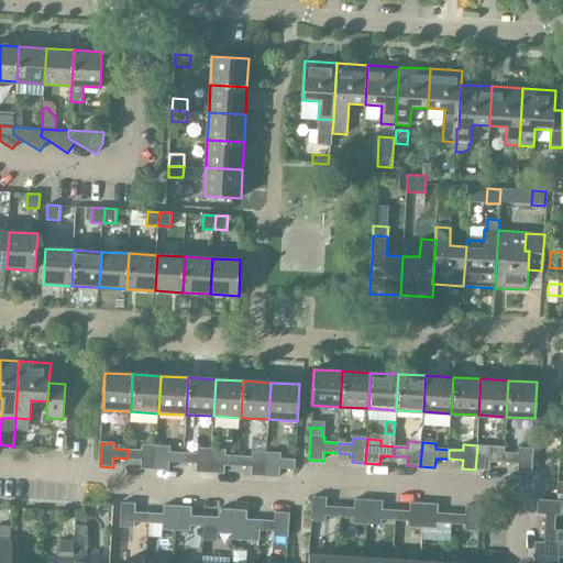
[(129,450),(128,459),(142,460),(141,468),(155,470),(156,445),(143,445),(142,451),(129,450)]
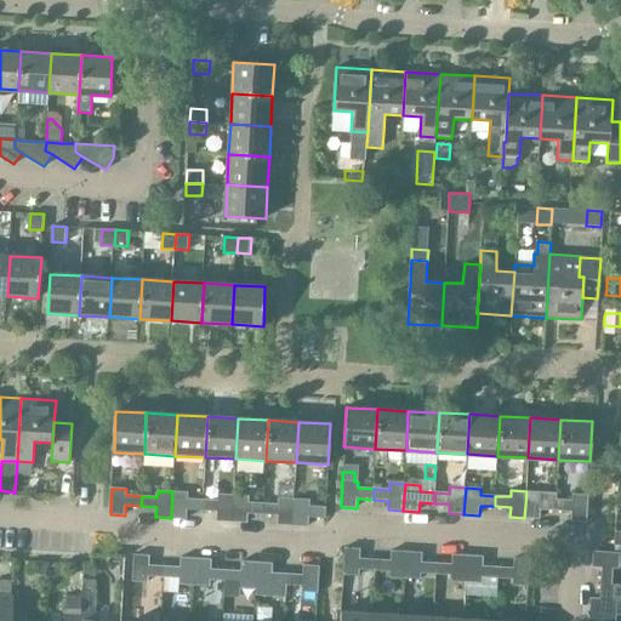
[(188,493),(172,491),(171,518),(186,519),(187,510),(203,510),(203,500),(187,499),(188,493)]
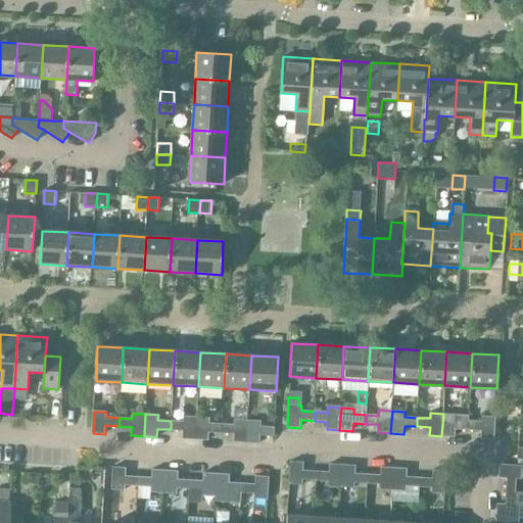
[(457,414),(443,414),(441,436),(456,437),(456,429),(468,429),(468,420),(457,420),(457,414)]
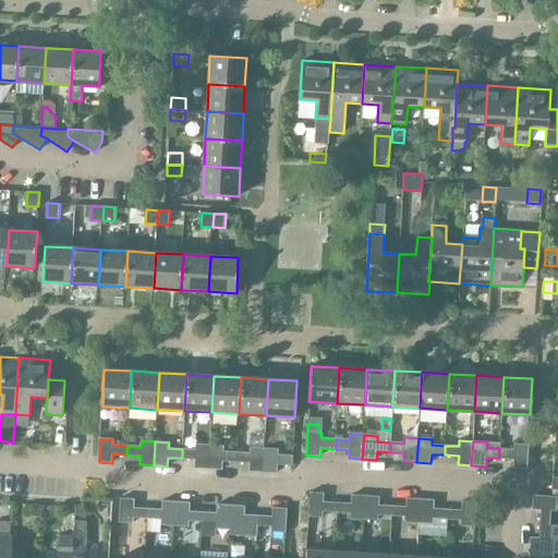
[(514,449),(499,448),(499,458),(513,459),(513,468),(526,469),(528,445),(514,444),(514,449)]
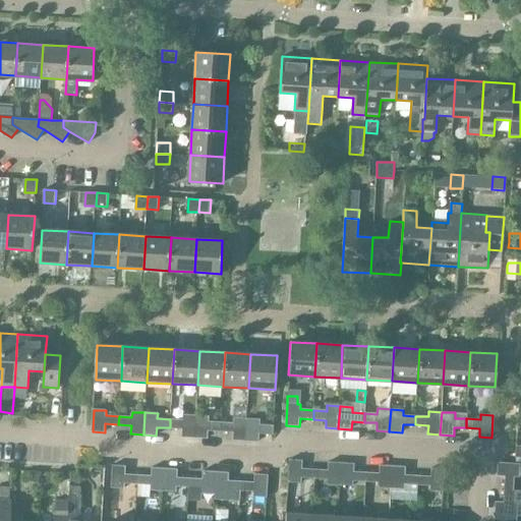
[(183,420),(170,419),(170,427),(182,428),(182,438),(194,438),(195,415),(183,415),(183,420)]
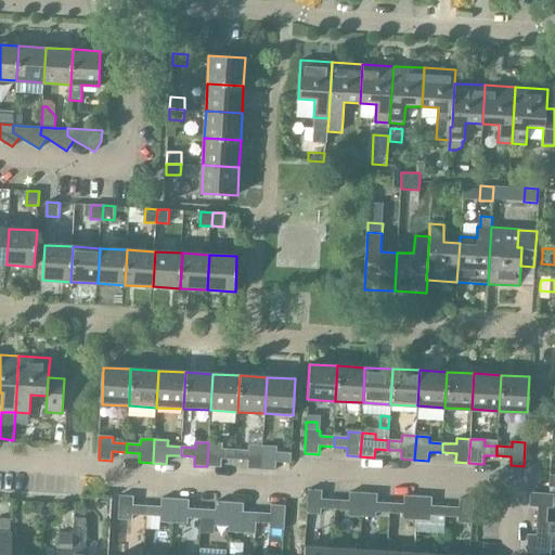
[(222,443),(208,442),(207,466),(221,467),(221,459),(235,460),(235,450),(222,449),(222,443)]
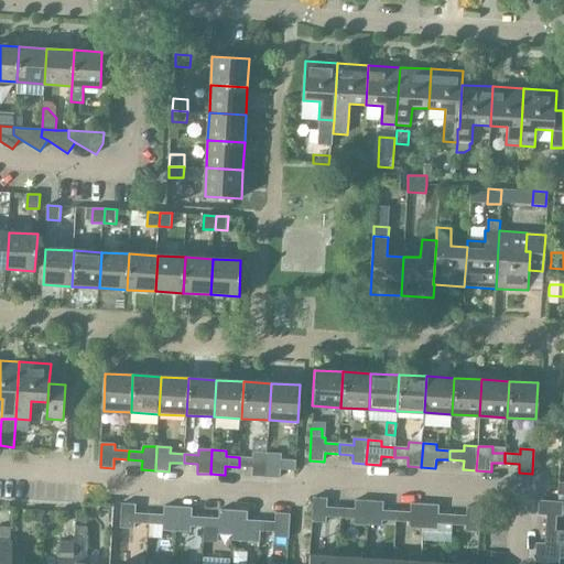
[(253,458),(239,457),(239,467),(253,467),(252,476),(267,477),(268,453),(253,453),(253,458)]
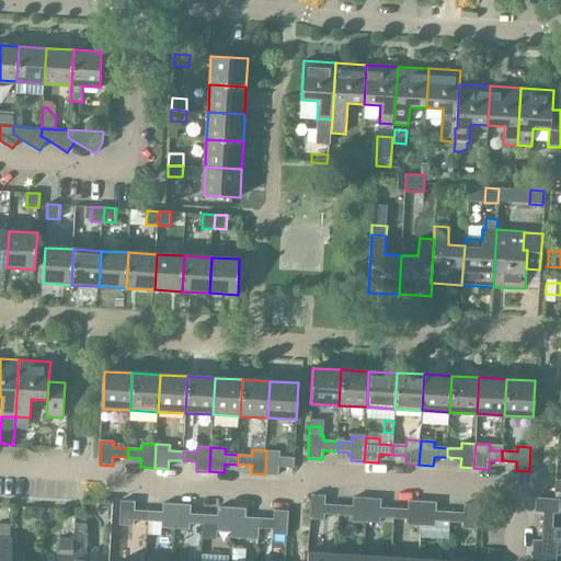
[(279,451),(266,450),(265,474),(278,476),(278,467),(294,468),(294,458),(279,457),(279,451)]
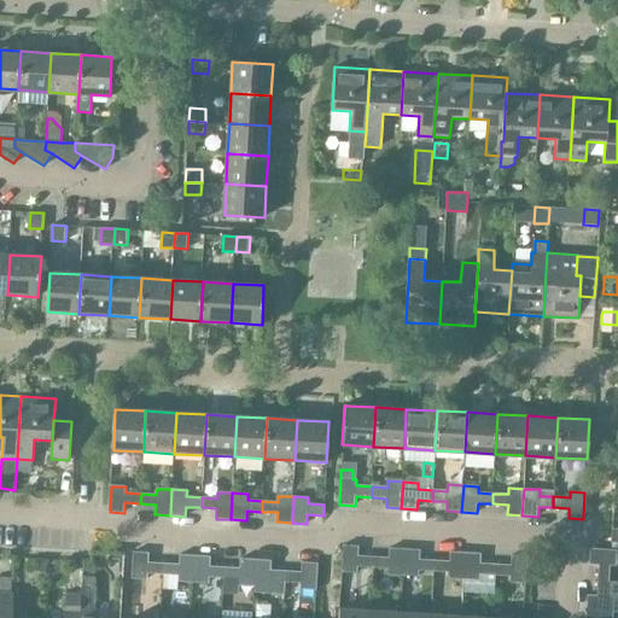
[(359,567),(374,569),(374,557),(359,555),(360,547),(345,546),(343,572),(357,573),(359,567)]
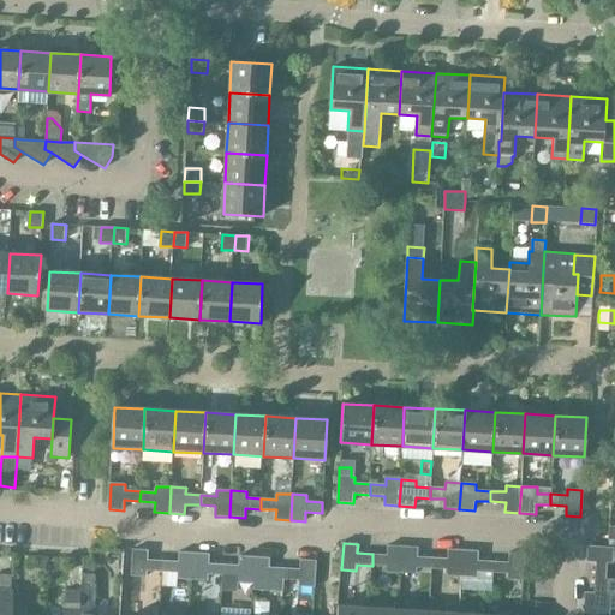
[(388,555),(372,554),(372,566),(387,566),(387,572),(402,573),(404,547),(389,545),(388,555)]
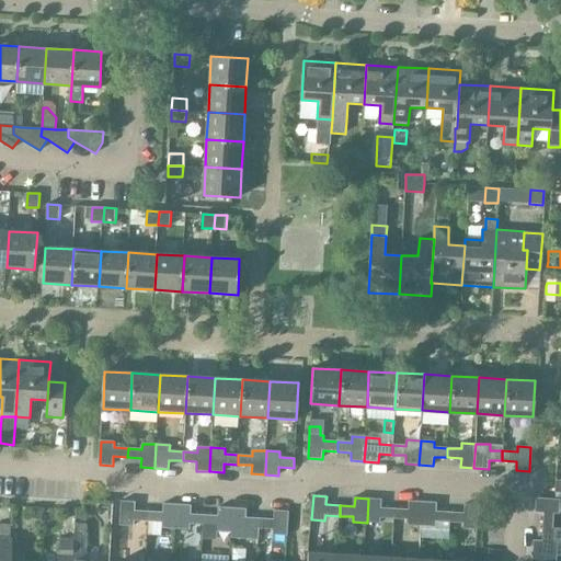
[(544,513),(542,526),(552,527),(553,513),(559,514),(560,500),(536,497),(536,512),(544,513)]
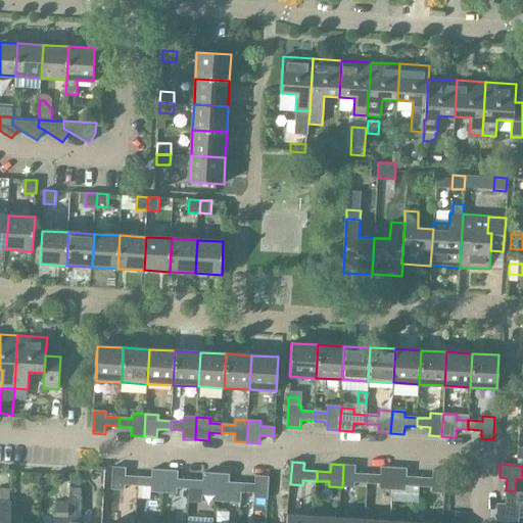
[(355,465),(343,465),(342,487),(354,488),(355,483),(368,483),(369,474),(355,474),(355,465)]
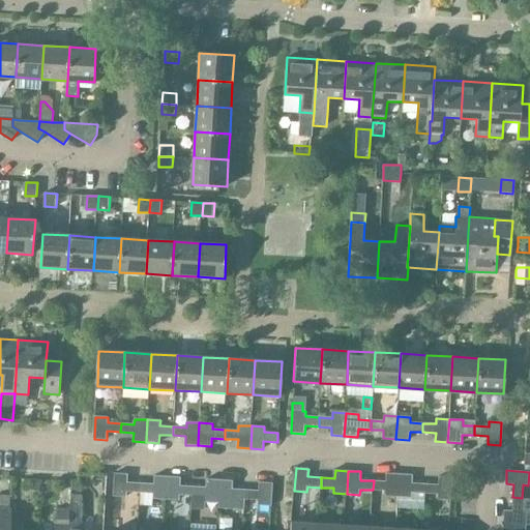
[(141,494),(142,482),(127,481),(127,474),(115,473),(114,497),(126,498),(126,493),(141,494)]
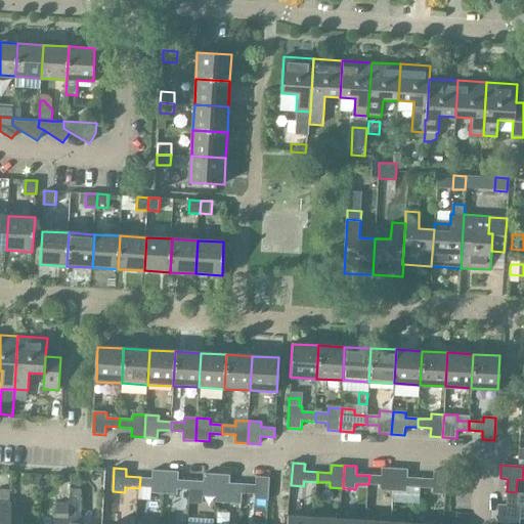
[(383,476),(369,475),(368,484),(382,485),(382,490),(394,491),(395,469),(383,468),(383,476)]
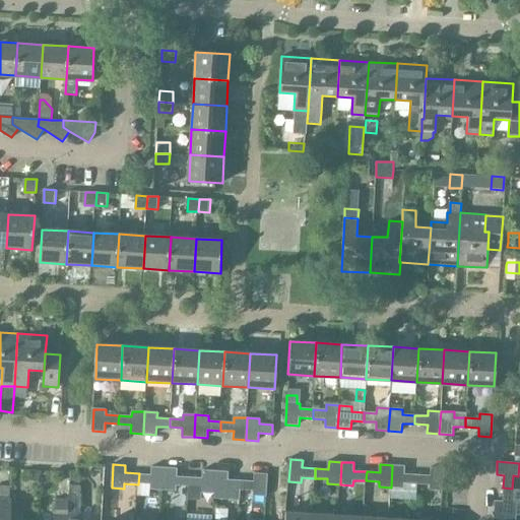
[(405,465),(392,465),(391,488),(404,489),(404,483),(416,483),(417,474),(405,474),(405,465)]
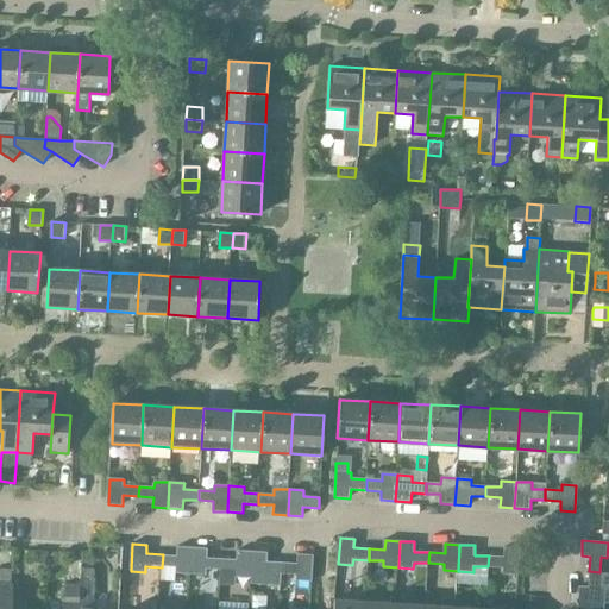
[(163,554),(162,567),(176,567),(175,573),(190,575),(193,547),(177,546),(176,554),(163,554)]
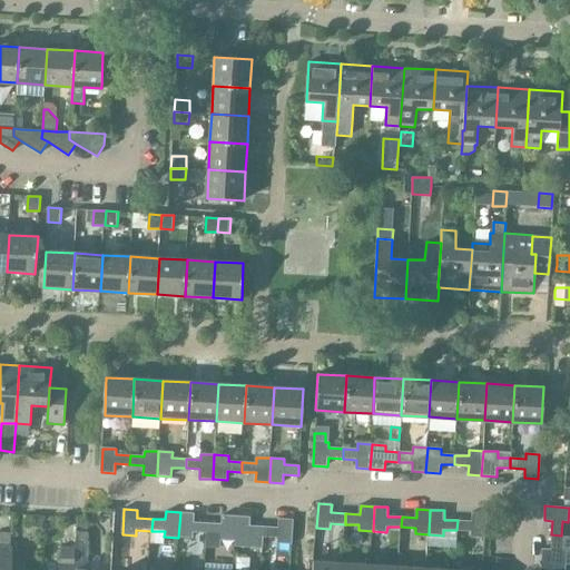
[(194,513),(180,512),(178,538),(193,538),(193,533),(207,534),(208,522),(194,521),(194,513)]
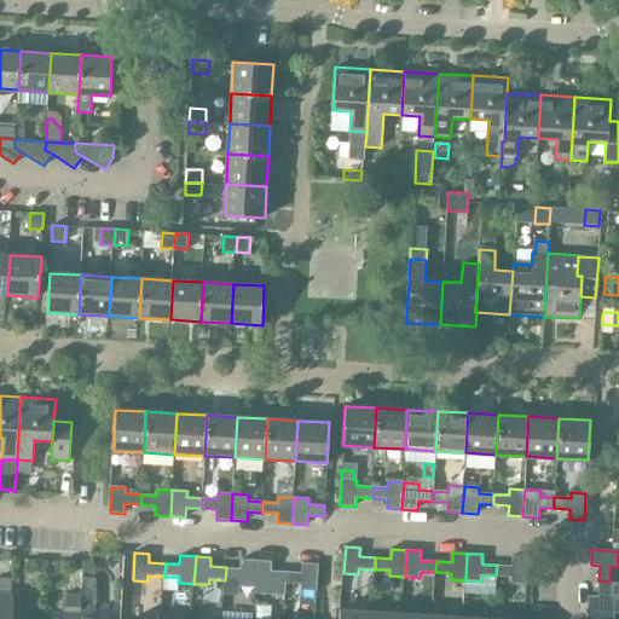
[(514,566),(497,565),(496,576),(514,577),(513,583),(527,584),(528,557),(515,556),(514,566)]
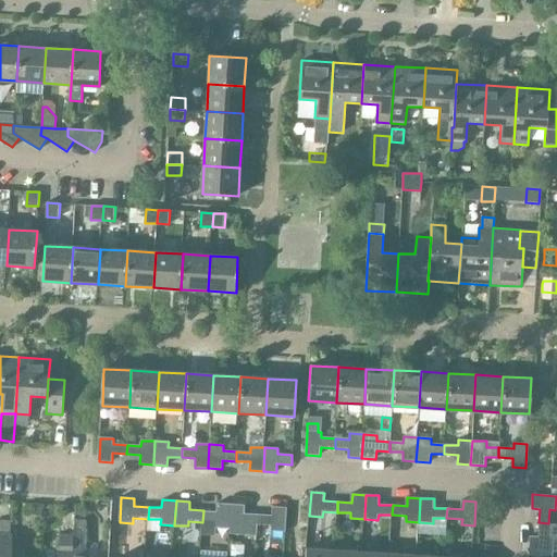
[(202,522),(201,535),(215,535),(217,528),(230,529),(231,504),(218,504),(218,511),(203,510),(202,522)]
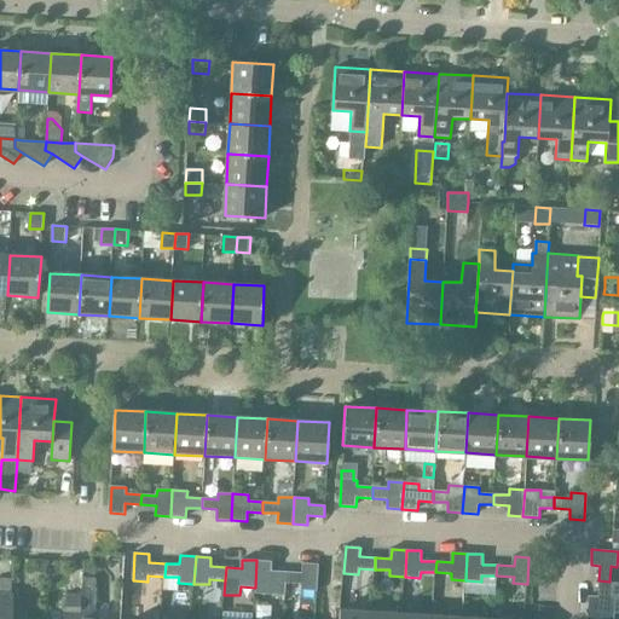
[(285,583),(285,571),(271,570),(271,561),(256,560),(255,588),(270,588),(270,582),(285,583)]
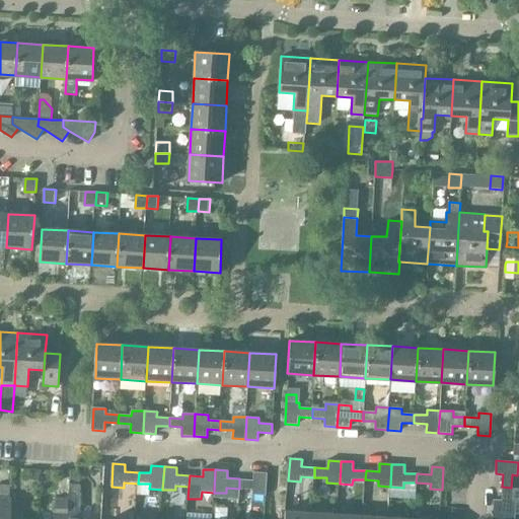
[(40,471),(31,471),(30,479),(39,480),(40,471)]
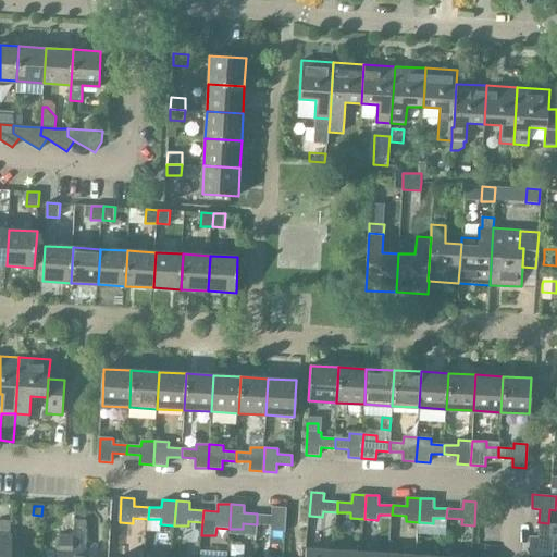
[(272,515),(257,514),(257,524),(271,525),(271,531),(285,532),(286,508),(272,507),(272,515)]
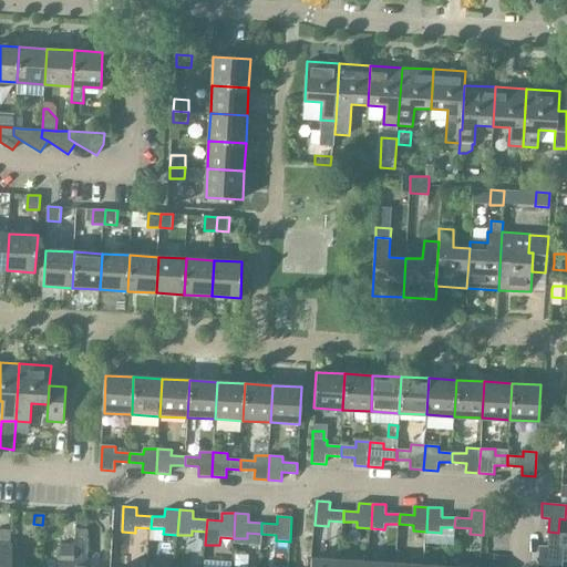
[(0,529),(0,542),(11,543),(11,529),(0,529)]
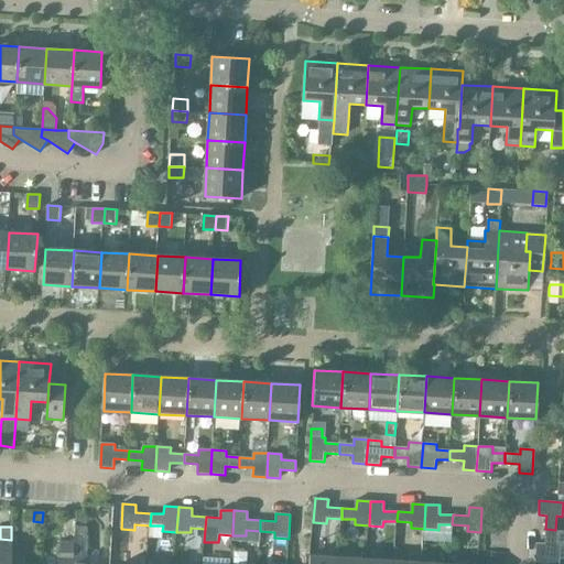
[(535,556),(560,557),(561,544),(555,543),(555,530),(545,529),(544,543),(537,542),(535,556)]
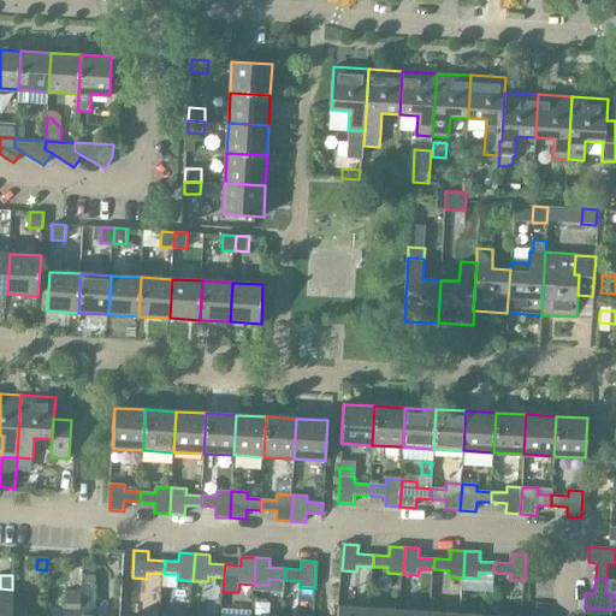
[(0,615),(9,615),(10,605),(13,605),(13,590),(12,590),(0,588),(0,615)]
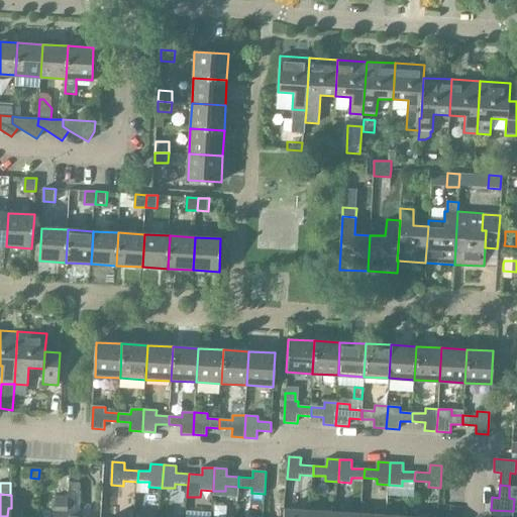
[(67,516),(69,496),(56,495),(54,516),(67,516)]
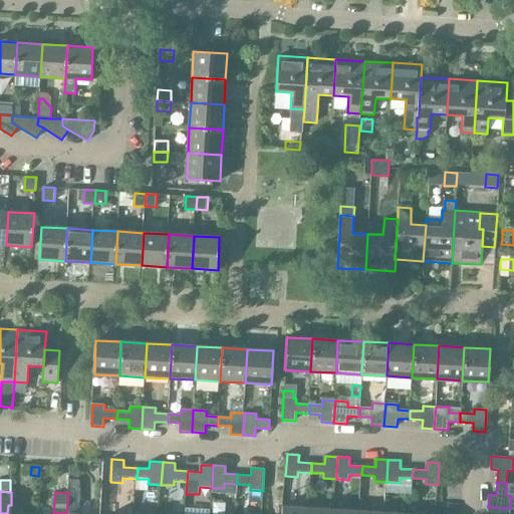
[(68,493),(66,513),(79,513),(81,497),(78,493),(68,493)]
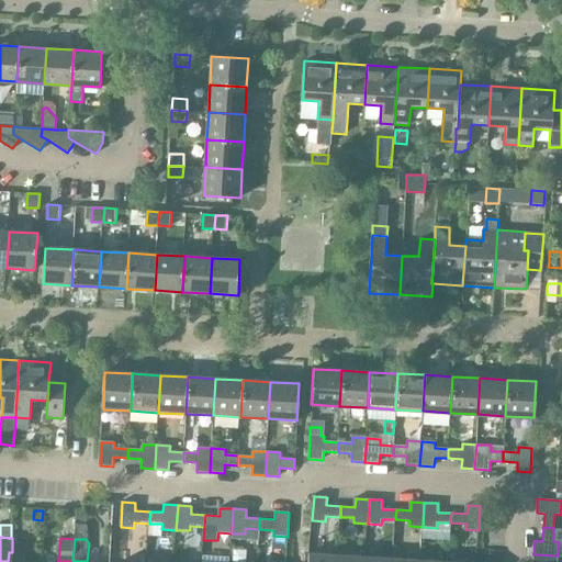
[(24,561),(25,552),(12,552),(9,552),(8,561),(24,561)]
